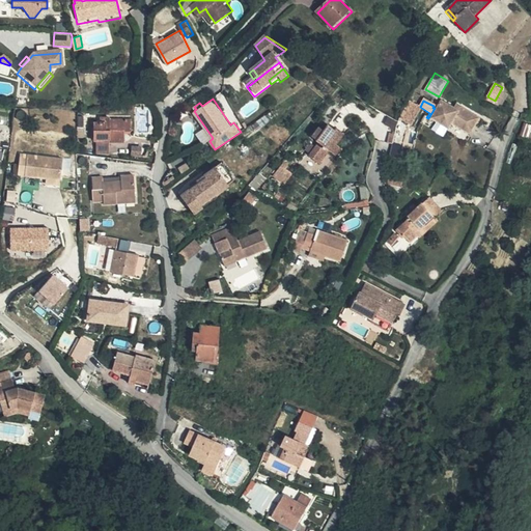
[(435,108),(428,118),(446,130),(449,123),(469,135),(477,118),(458,107),(456,110),(439,101),(435,108)]
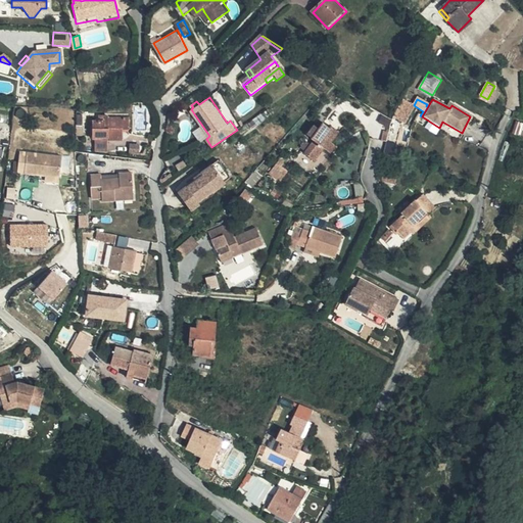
[(402,100),(391,117),(402,124),(414,105),(402,100)]
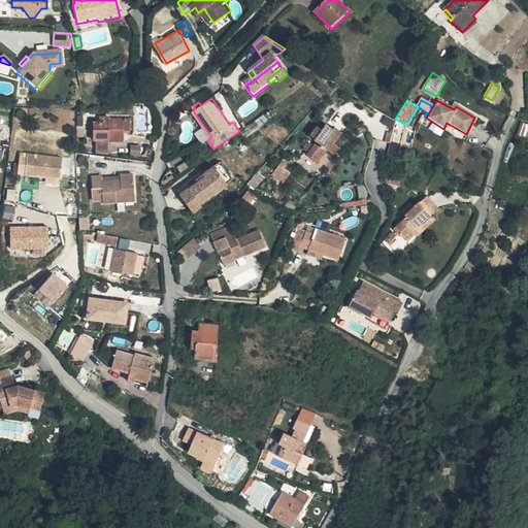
[(132,117),(102,117),(102,121),(93,120),(93,139),(102,139),(102,137),(108,137),(108,139),(125,140),(125,128),(132,128),(132,117)]
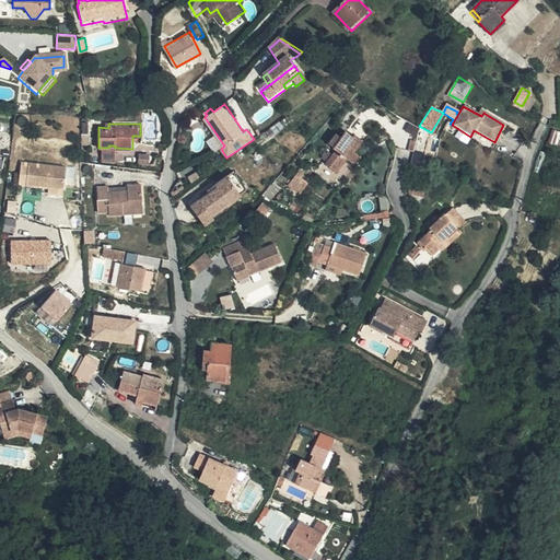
[(347,158),(351,160),(357,151),(356,150),(359,144),(362,139),(357,135),(353,132),(352,136),(346,130),(341,136),(337,133),(329,144),(338,149),(328,164),(338,170),(347,158)]
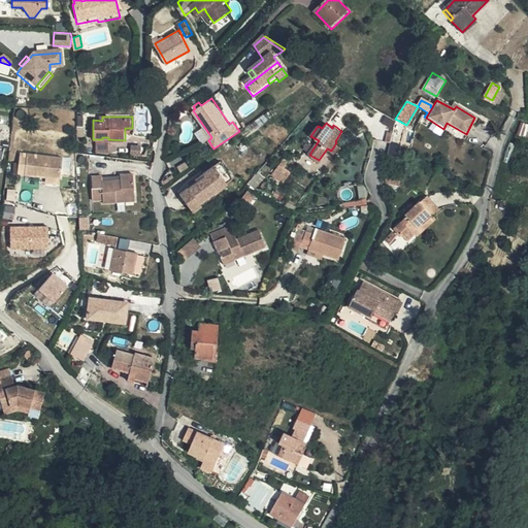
[(527,125),(522,124),(518,135),(527,138),(527,125)]
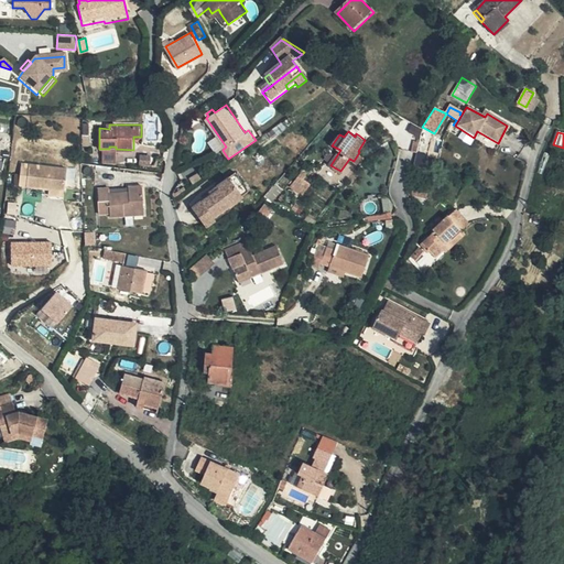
[(117,151),(118,161),(132,160),(131,150),(117,151)]
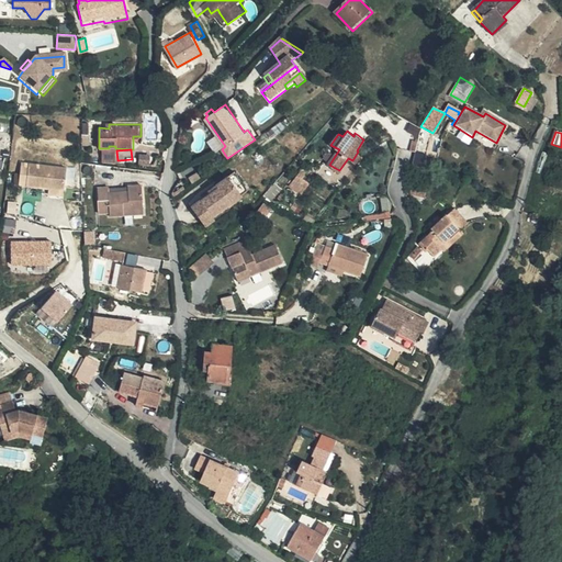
[(358,152),(352,160),(358,164),(363,155),(358,152)]
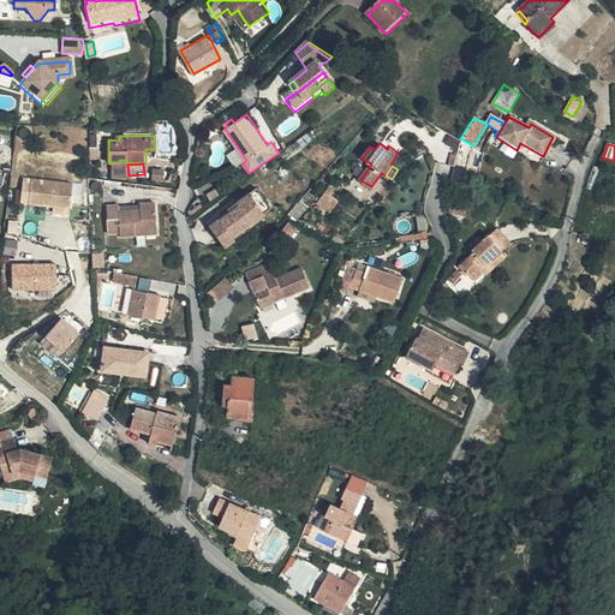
[(166,168),(155,167),(154,178),(165,179),(166,168)]
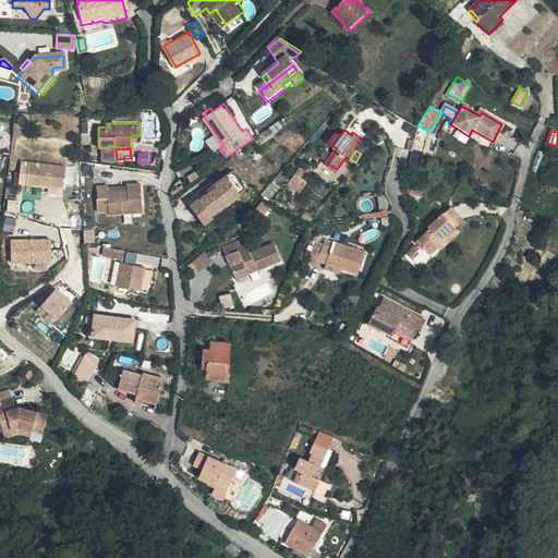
[(424,155),(414,154),(412,166),(422,168),(424,155)]
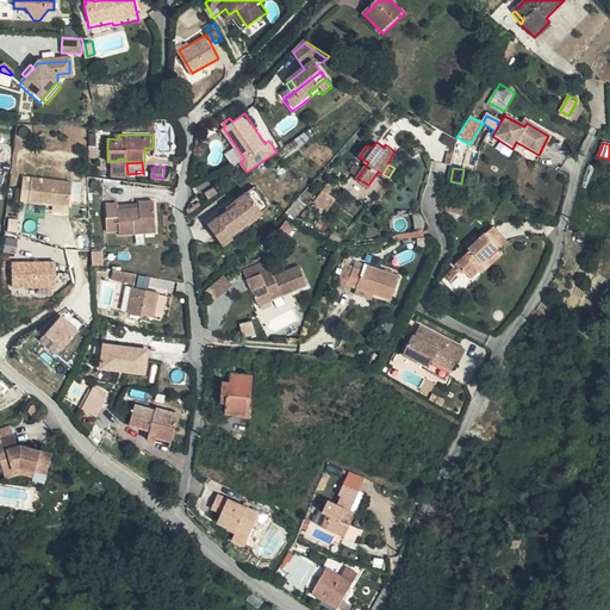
[(22,203),(55,207),(72,210),(75,185),(25,179),(22,203)]
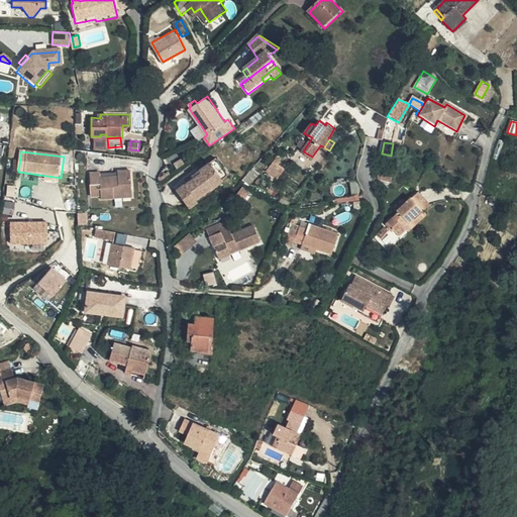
[(223,166),(216,157),(200,170),(202,172),(187,183),(186,182),(185,183),(196,199),(220,181),(223,179),(222,178),(217,170),(223,166)]
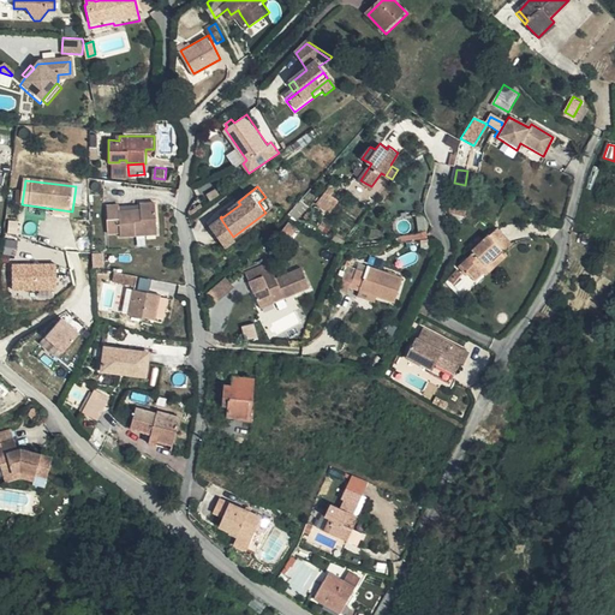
[(317,198),(324,210),(340,201),(332,189),(317,198)]
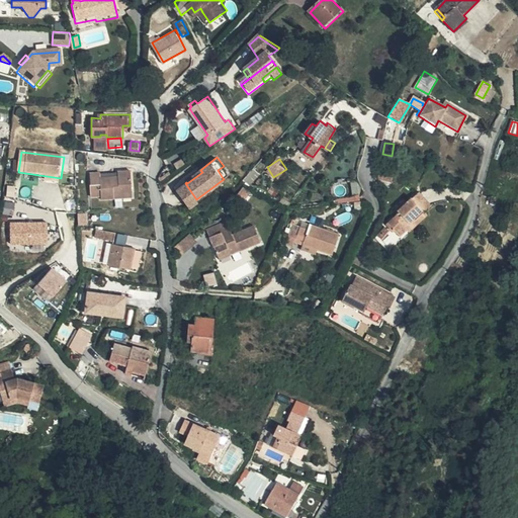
[(223,178),(229,174),(224,166),(218,170),(223,178)]
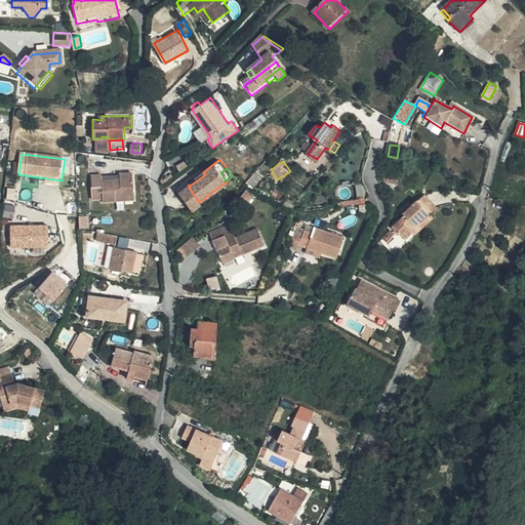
[(104,200),(116,199),(116,194),(134,193),(133,171),(120,172),(120,176),(103,178),(103,173),(91,174),(93,198),(104,197),(104,200)]
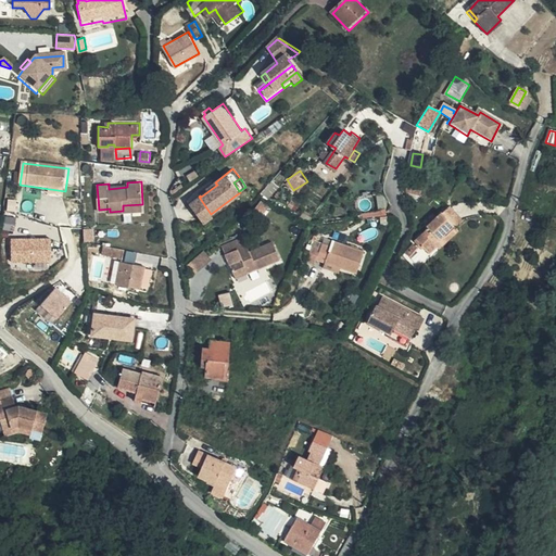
[(217,185),(215,182),(199,193),(200,196),(201,197),(217,185)]
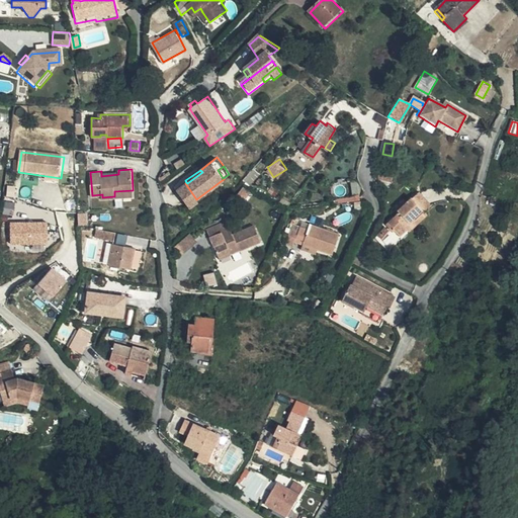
[(393,176),(380,172),(378,181),(390,185),(393,176)]
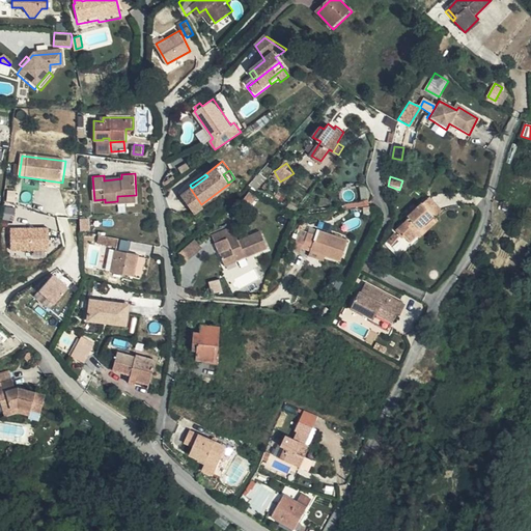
[(260,186),(254,180),(247,189),(253,195),(260,186)]
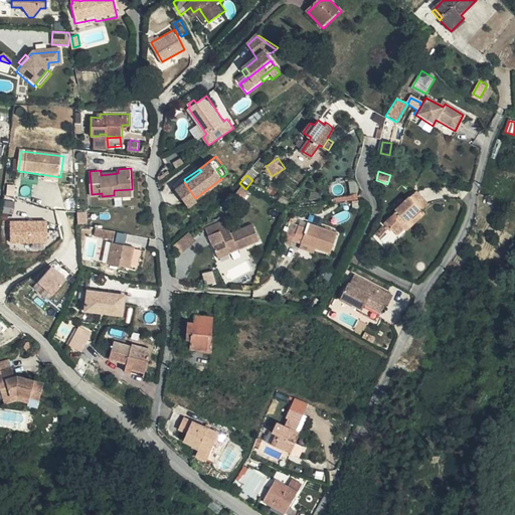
[(195,198),(184,182),(176,188),(189,206),(221,182),(219,180),(195,198)]
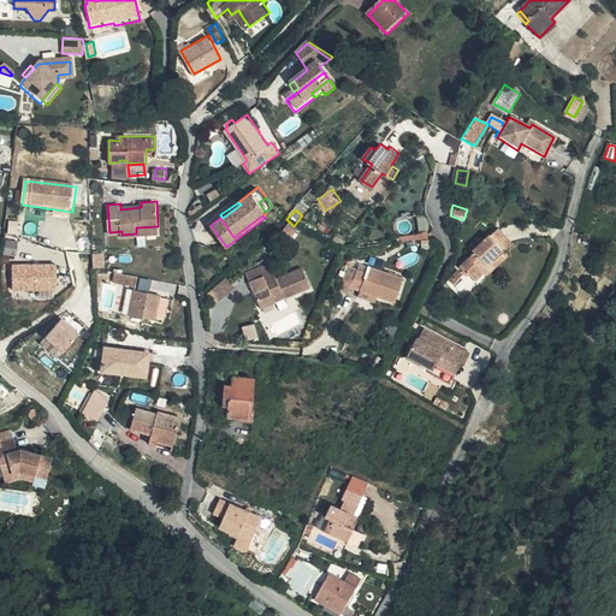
[(501,227),(485,241),(475,249),(477,250),(461,265),(467,272),(469,271),(474,278),(485,270),(483,266),(492,259),(495,261),(507,250),(515,244),(501,227)]
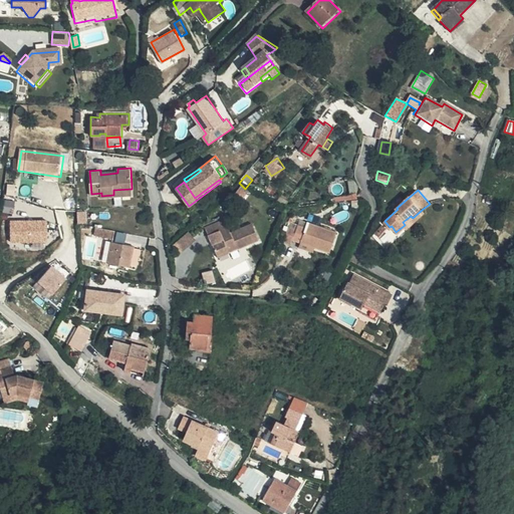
[(397,208),(405,201),(402,198),(394,204),(397,208)]
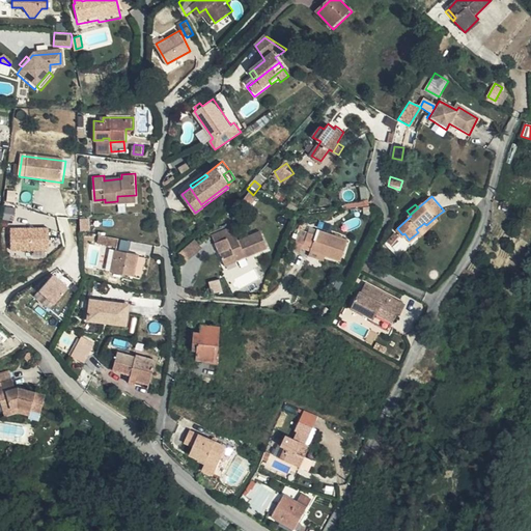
[(424,223),(416,229),(418,232),(420,235),(439,219),(437,216),(426,225),(424,223)]
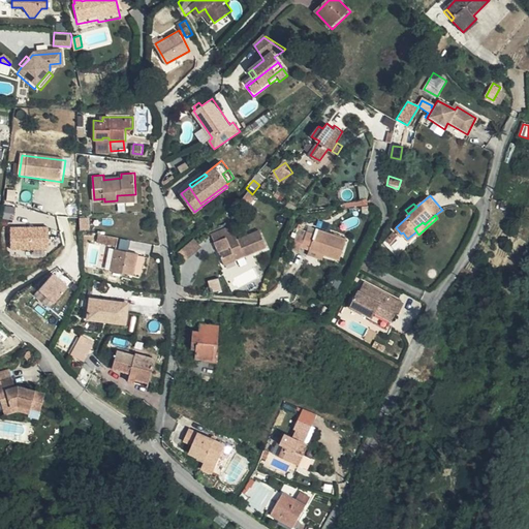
[(209,235),(221,265),(234,260),(235,262),(245,258),(268,249),(260,231),(240,241),(232,224),(209,235)]
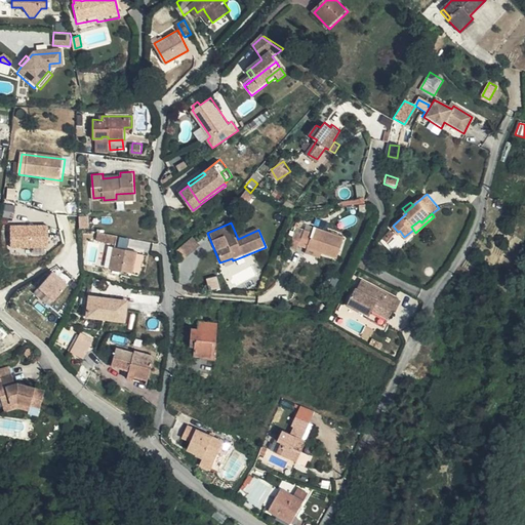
[(48,245),(48,224),(12,225),(12,245),(48,245)]
